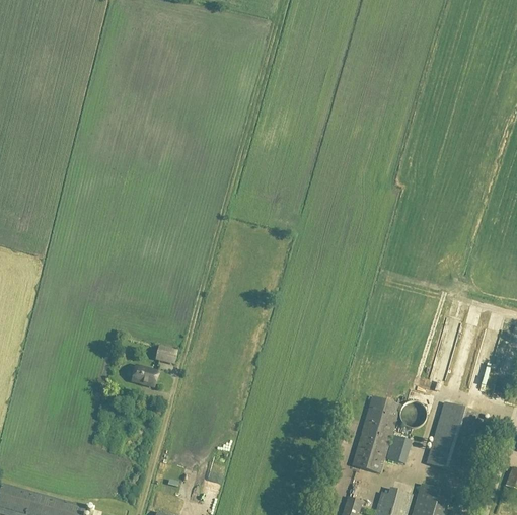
[(473,391),(485,394),(505,311),(504,311),(505,305),(497,303),(479,373),(471,371),(468,383),(475,384),(473,391)]
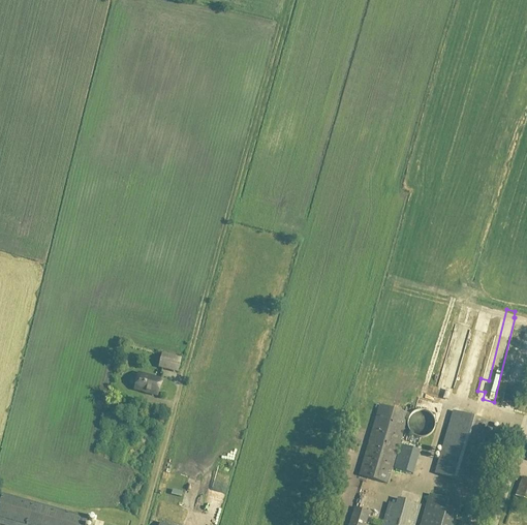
[(162,351),(159,364),(178,369),(181,356),(162,351)]
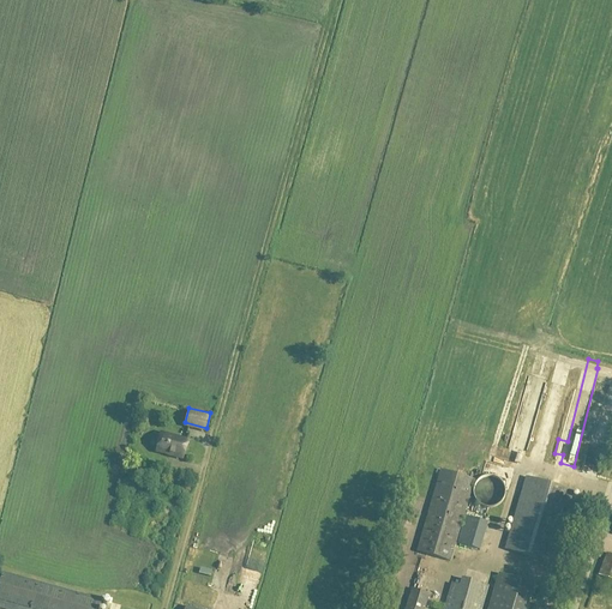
[(161,430),(156,447),(183,456),(187,438),(161,430)]
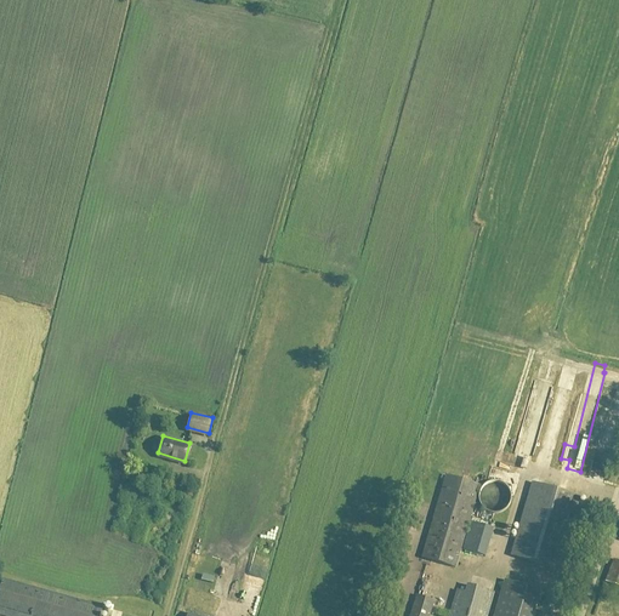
[(592,465),(600,467),(605,456),(597,452),(592,465)]
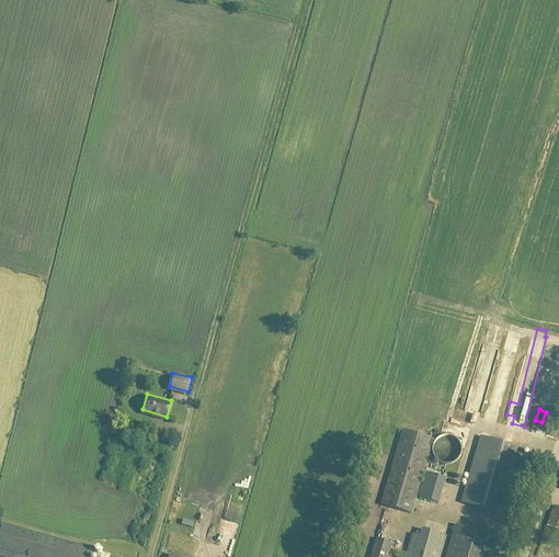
[(403,427),(381,501),(411,510),(433,436),(403,427)]
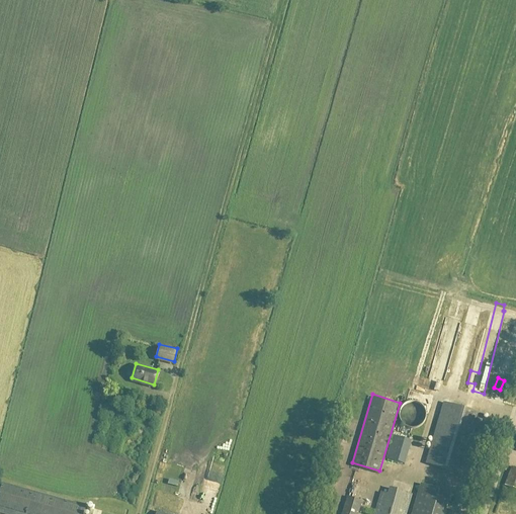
[(400,408),(400,412),(400,417),(403,421),(406,424),(411,425),(415,425),(420,424),(423,421),(425,417),(426,412),(425,408),(423,404),(420,401),(415,399),(411,399),(406,401),(403,404),(400,408)]
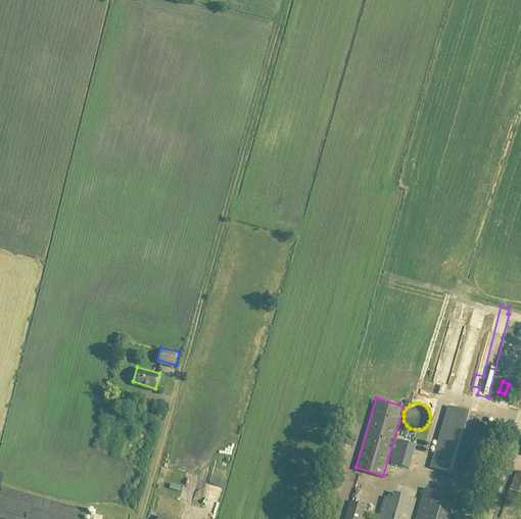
[(446,404),(429,465),(472,477),(490,416),(446,404)]
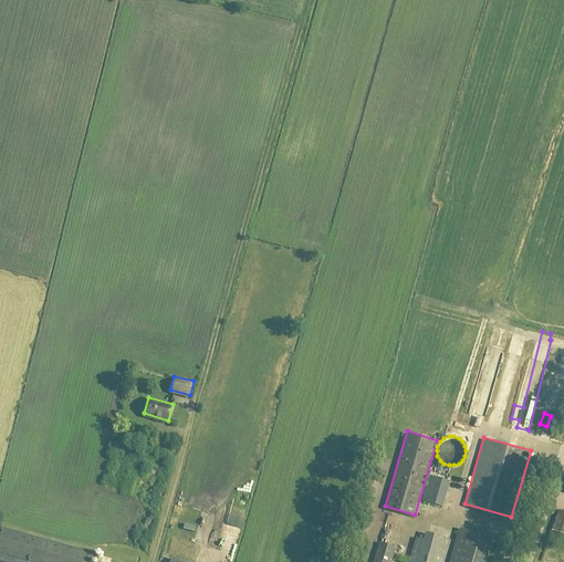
[(428,497),(436,498),(440,474),(434,472),(428,497)]
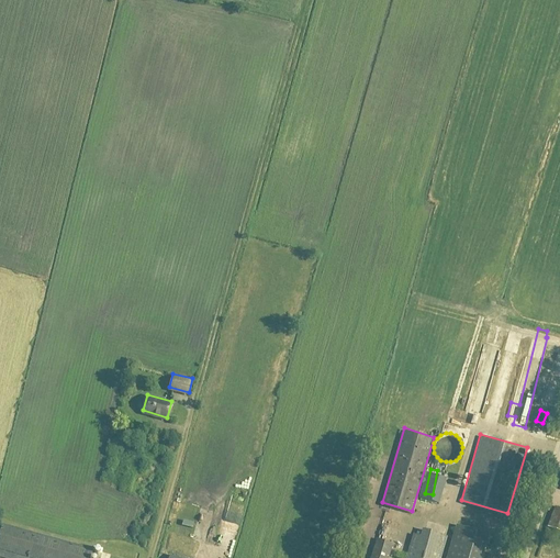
[(439,470),(433,494),(441,498),(449,472),(439,470)]
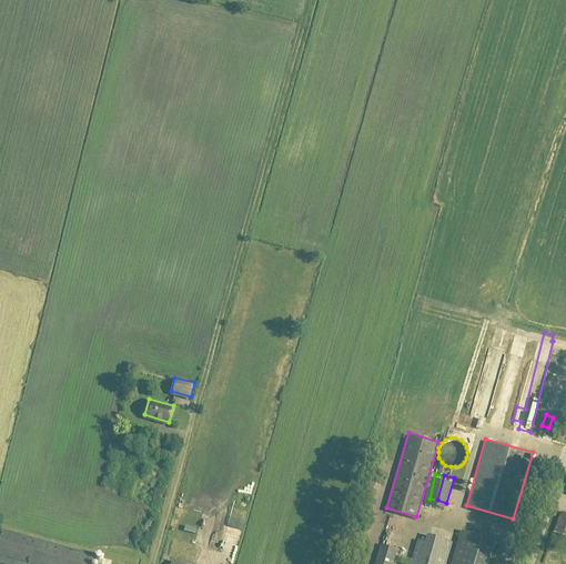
[(565,509),(562,507),(554,529),(565,532),(565,509)]
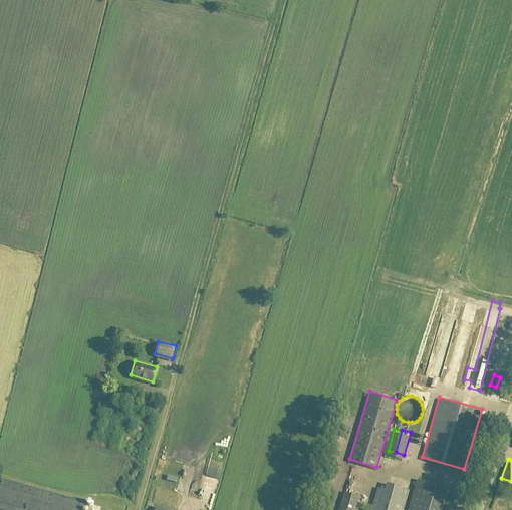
[(0,483),(0,498),(41,509),(81,509),(85,500),(2,477),(0,483)]
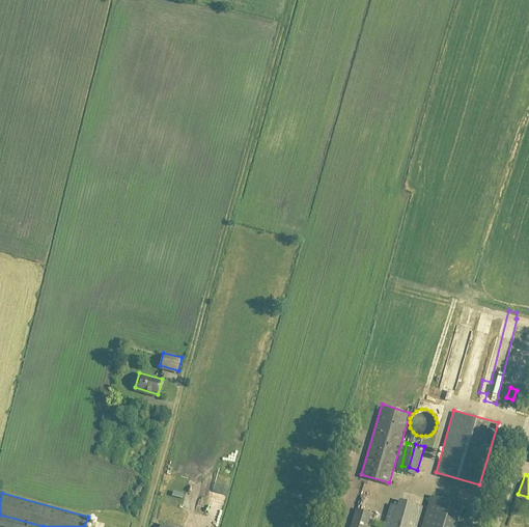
[(432,494),(422,526),(454,526),(462,502),(432,494)]
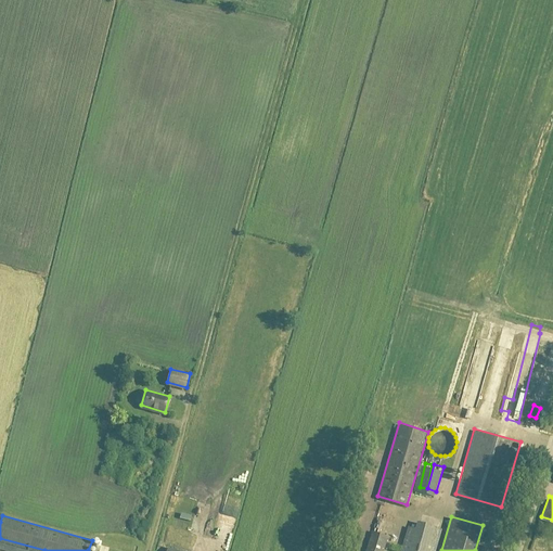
[(209,524),(198,517),(194,526),(205,533),(209,524)]
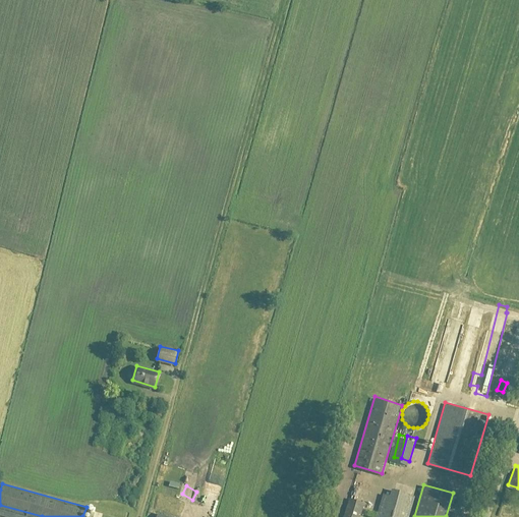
[(381,516),(407,516),(414,496),(392,489),(390,495),(383,493),(377,516),(381,516)]
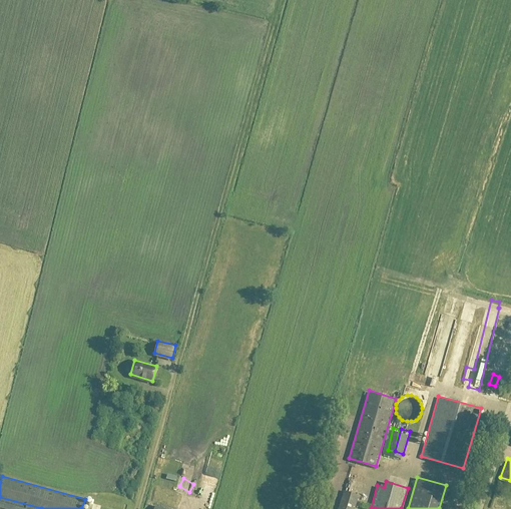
[(345,489),(338,508),(354,508),(359,494),(345,489)]
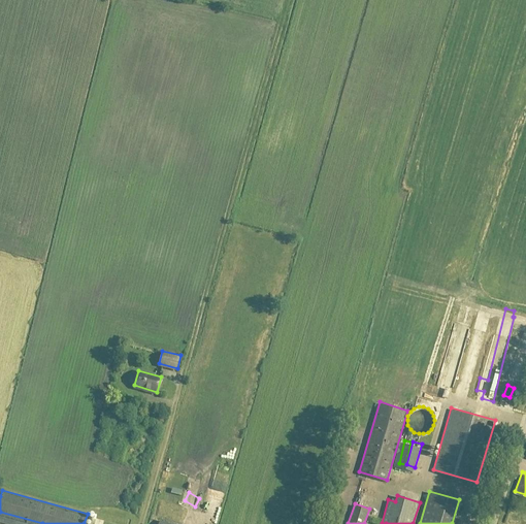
[(0,521),(10,523),(32,523),(0,515),(0,521)]
